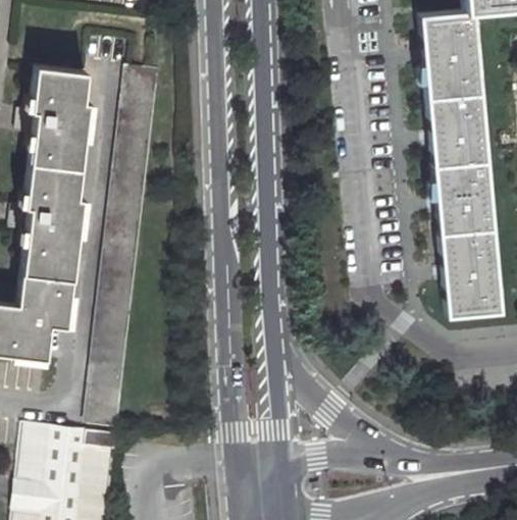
[(516,0),(464,0),(466,10),(516,5),(516,0)]
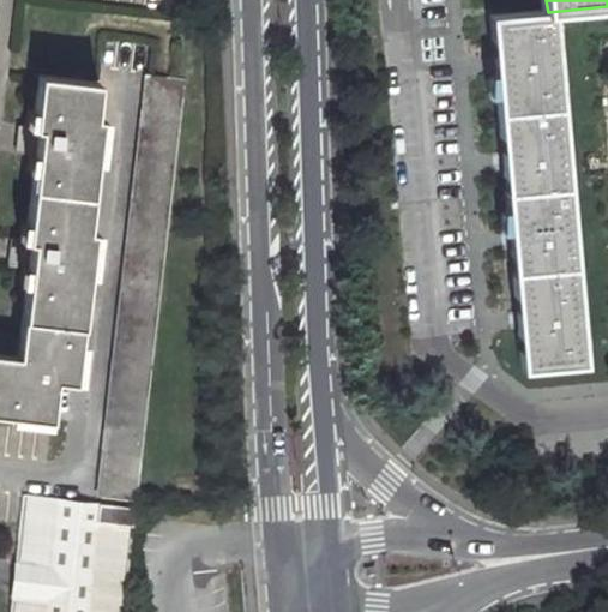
[(558,11),(494,17),(525,373),(589,369),(558,11)]
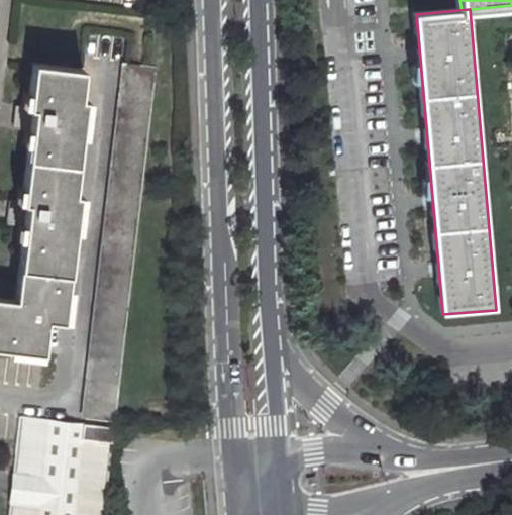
[(90,71),(38,65),(35,94),(40,95),(39,109),(23,107),(20,129),(37,131),(30,191),(35,191),(34,204),(17,202),(15,224),(31,226),(23,304),(0,301),(0,352),(48,358),(53,325),(72,327),(86,197),(81,196),(91,100),(87,100),(90,71)]
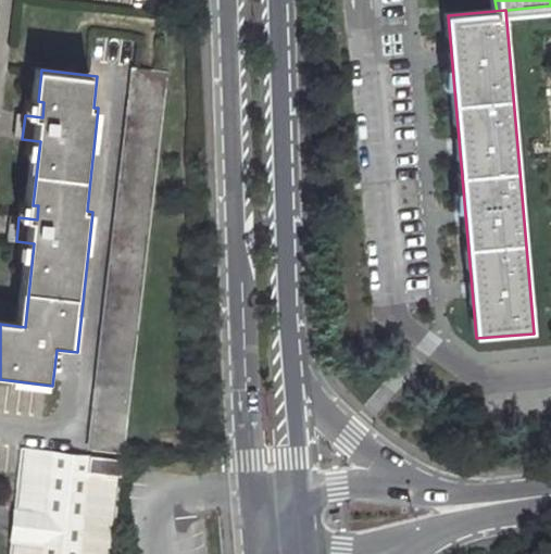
[(168,77),(136,74),(94,448),(126,452),(168,77)]
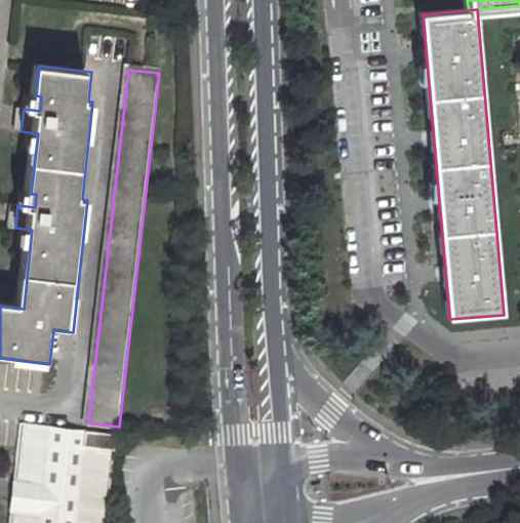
[(108,522),(118,434),(25,423),(12,522),(108,522)]
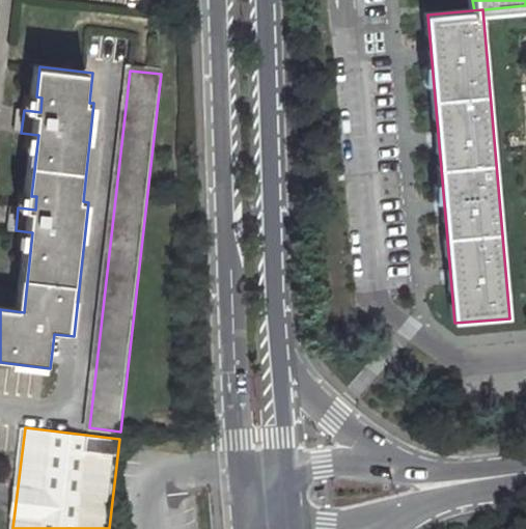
All buildings are outlined.
